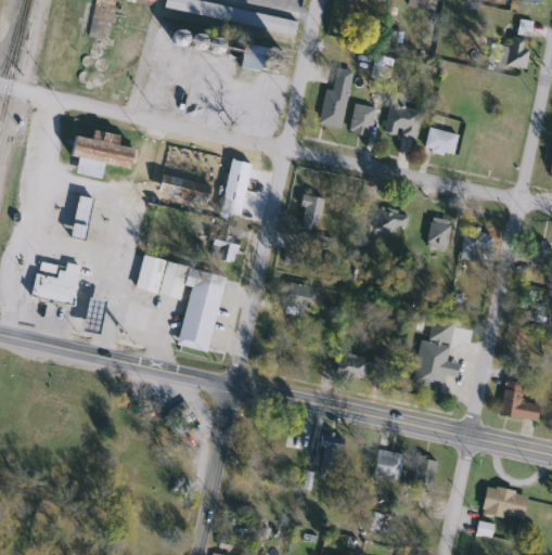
[(296,34),(166,10),(167,0),(191,0),(298,20),(296,34)]
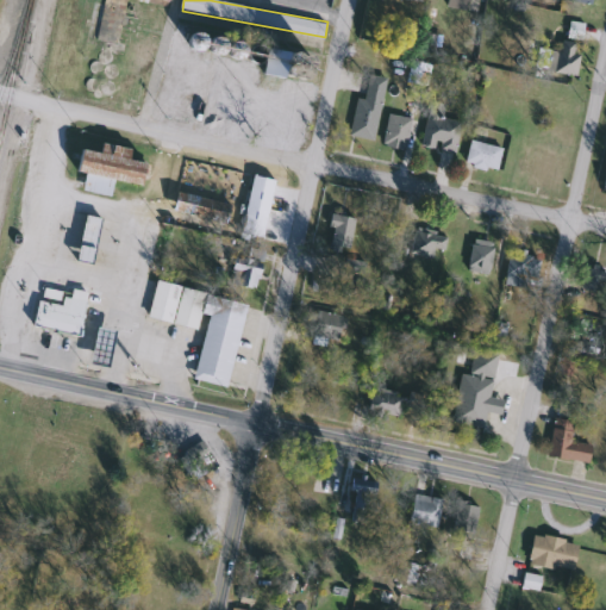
[(469,0),(467,11),(448,7),(449,0),(469,0)]
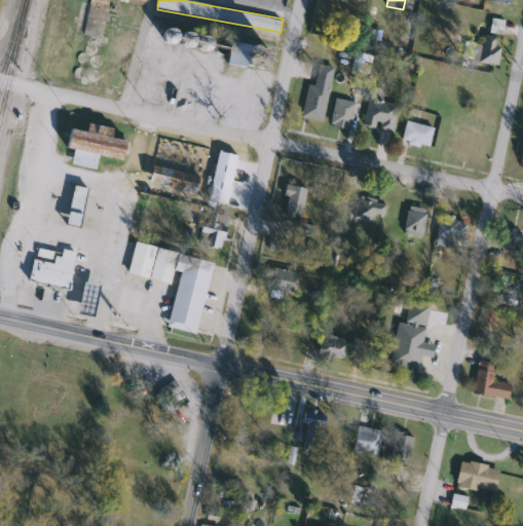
[(505,21),(503,34),(492,32),(494,19),(505,21)]
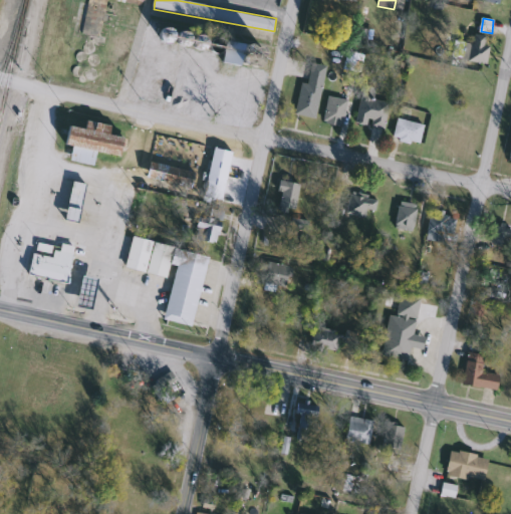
[(465,63),(465,38),(489,38),(489,63),(465,63)]
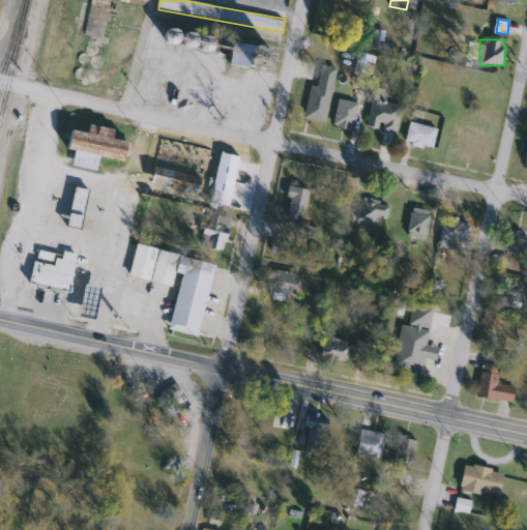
[(252,43),(249,67),(231,65),(233,41),(252,43)]
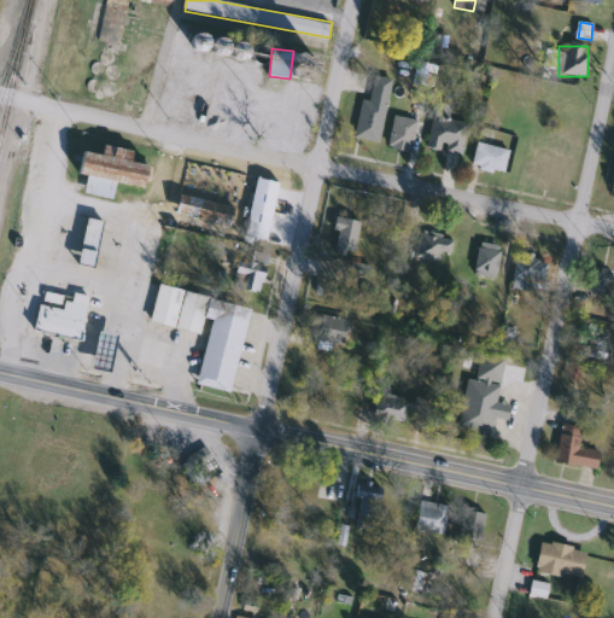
[(357,136),(372,74),(395,80),(380,141),(357,136)]
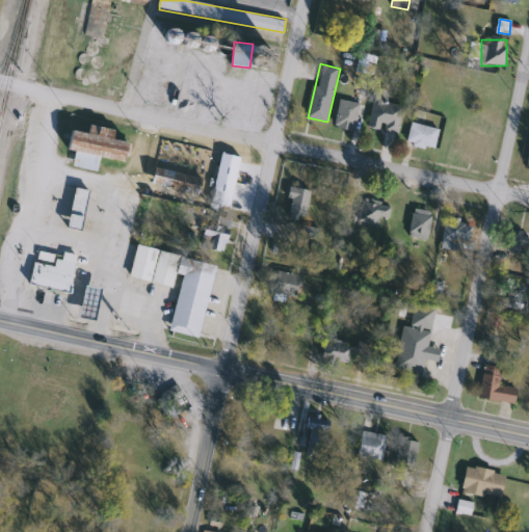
[(239,106),(238,98),(266,94),(267,101),(239,106)]
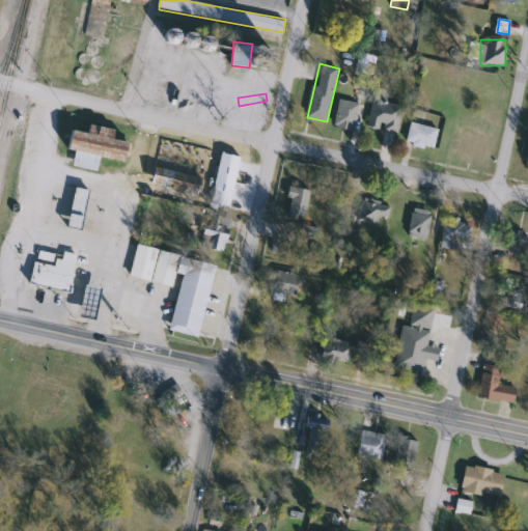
[(356,130),(335,127),(340,99),(360,103),(356,130)]
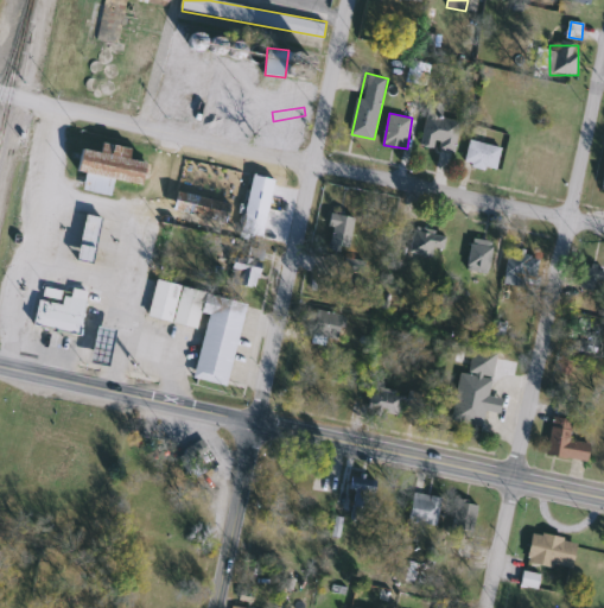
[(456,151),(423,147),(427,115),(461,119),(456,151)]
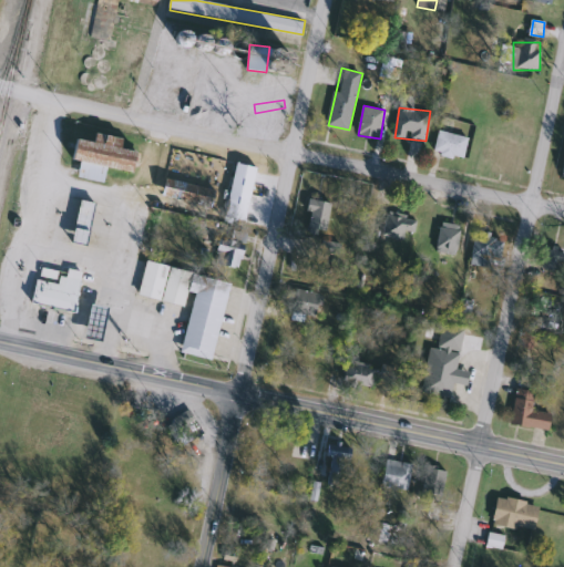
[(104,182),(79,177),(82,161),(73,160),(77,137),(95,142),(96,132),(123,137),(122,146),(137,150),(133,172),(108,166),(104,182)]
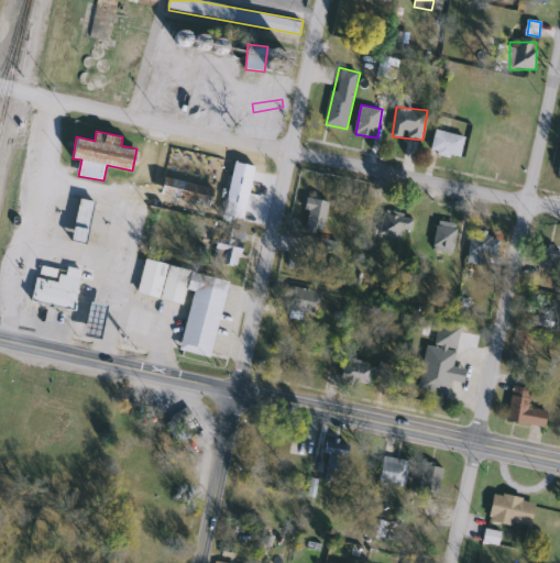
[(462,132),(464,155),(435,156),(434,134),(462,132)]
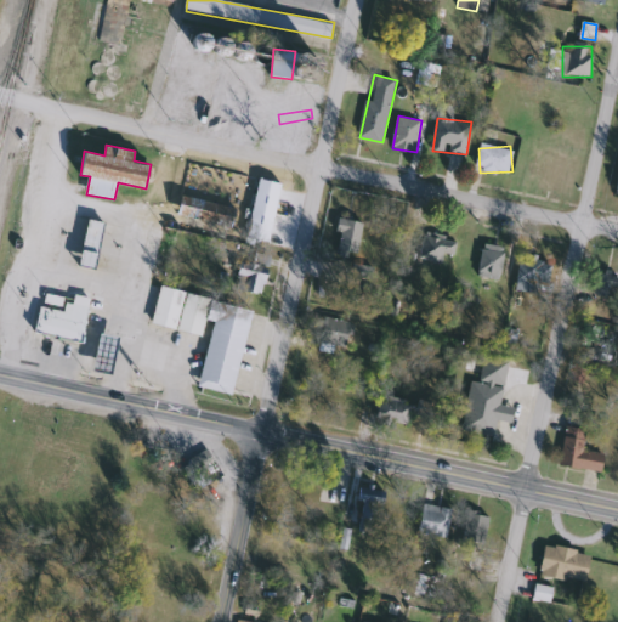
[(282,182),(271,242),(248,237),(259,179),(282,182)]
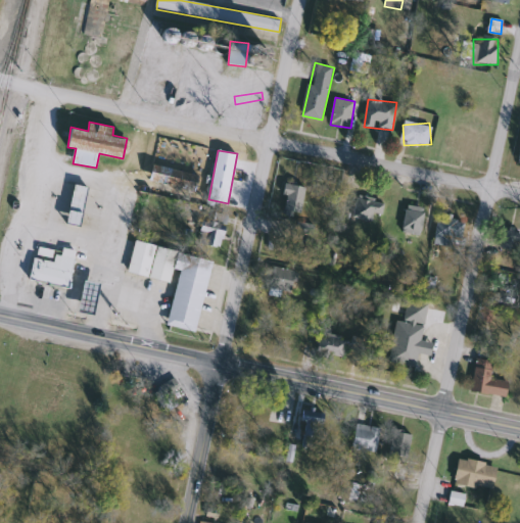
[(150,181),(154,163),(199,175),(195,191),(150,181)]
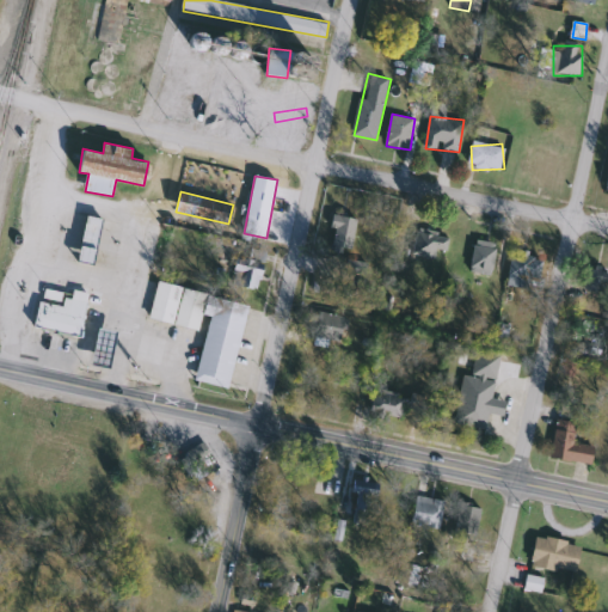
[(92,265),(78,262),(90,215),(104,219),(92,265)]
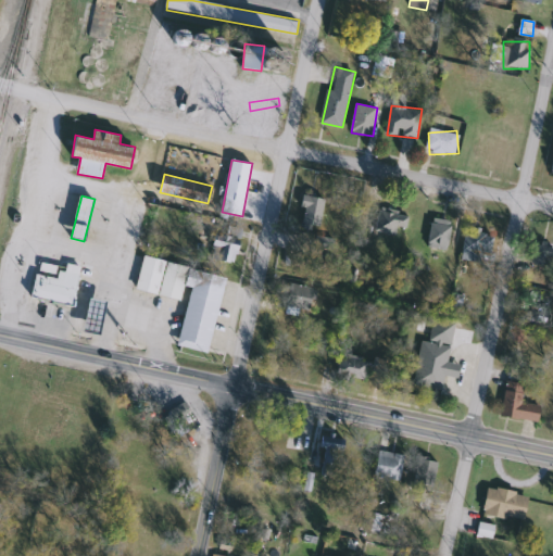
[(326,199),(319,229),(301,225),(308,196),(326,199)]
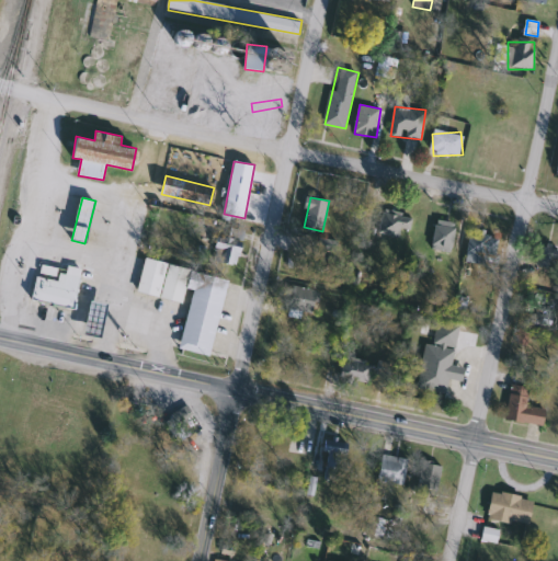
[(413,217),(410,229),(401,227),(399,237),(379,233),(384,212),(413,217)]
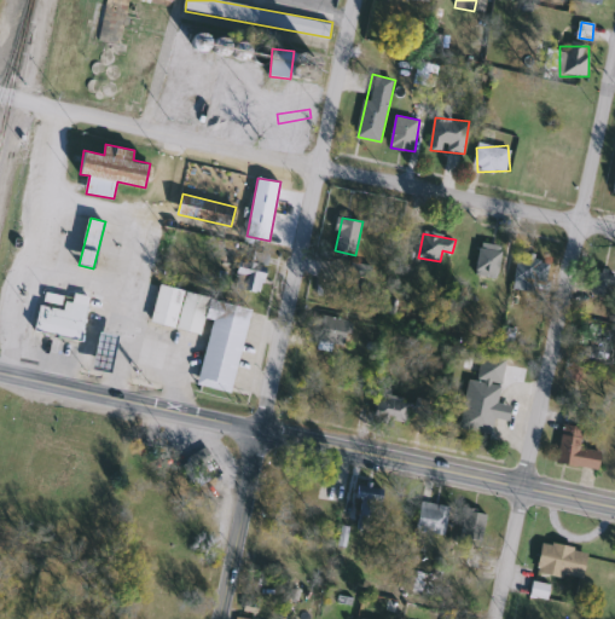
[(254,262),(259,252),(273,258),(257,294),(242,288),(245,279),(235,275),(242,258),(254,262)]
